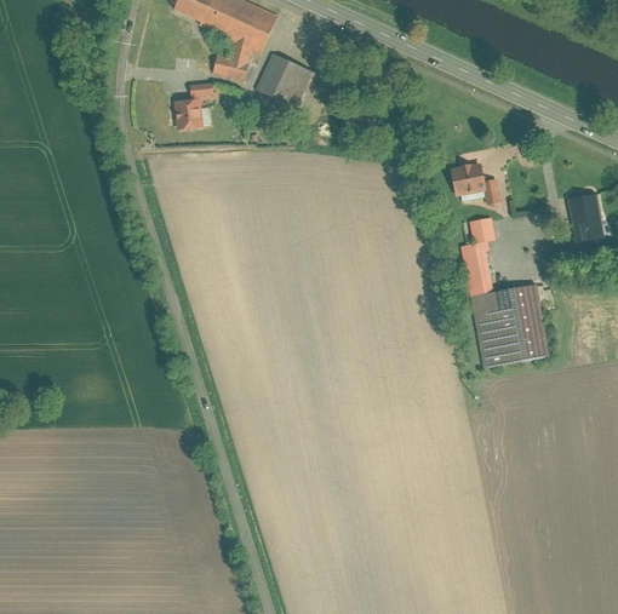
[(201,17),(209,0),(176,0),(173,5),(201,17)]
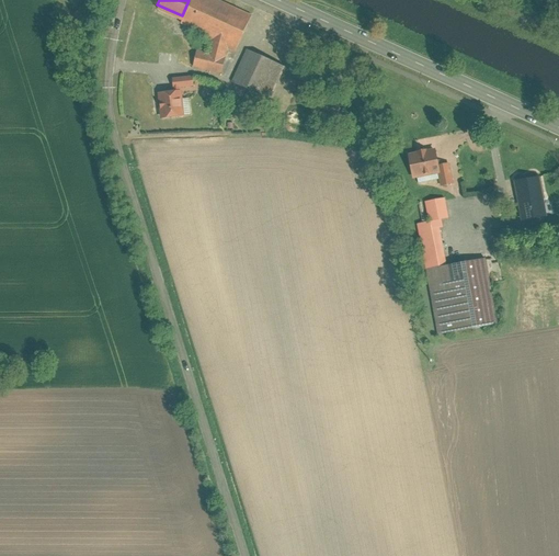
[(196,46),(192,63),(220,71),(226,45),(235,48),(249,18),(251,12),(226,0),(189,0),(182,15),(181,20),(210,34),(206,48),(196,46)]
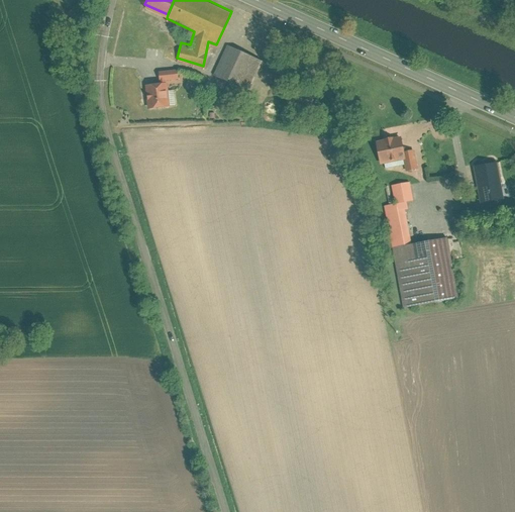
[(231,44),(213,79),(239,93),(258,58),(231,44)]
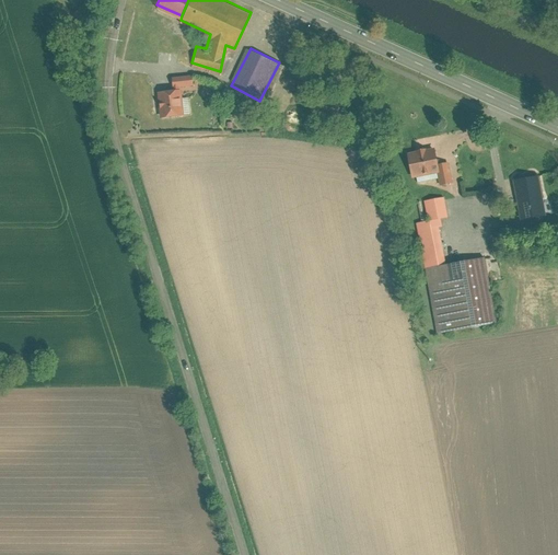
[(158,89),(160,118),(184,116),(182,93),(193,92),(192,76),(173,78),(174,88),(158,89)]
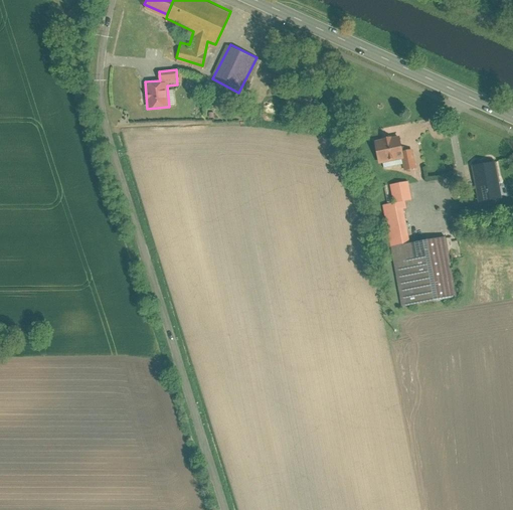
[(378,139),(380,161),(401,158),(402,171),(415,169),(412,148),(401,150),(399,136),(378,139)]
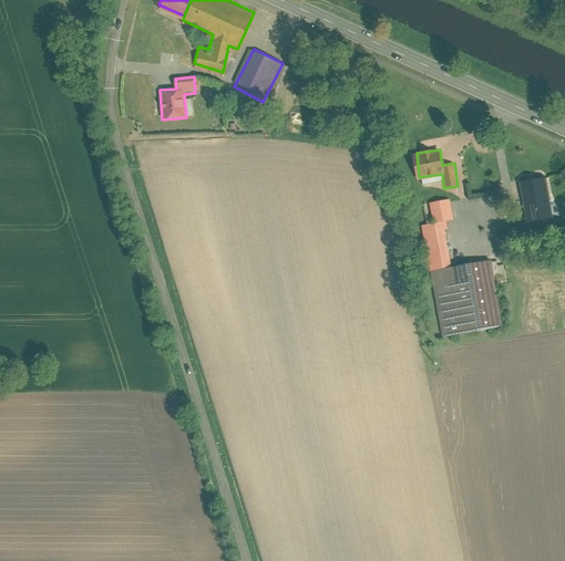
[(523,177),(527,215),(545,213),(541,176),(523,177)]
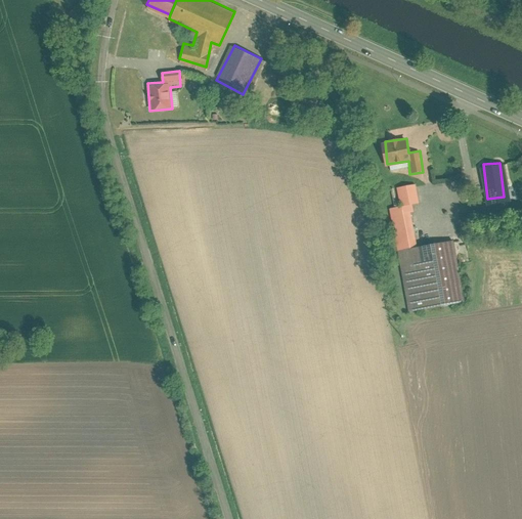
[(389,203),(411,309),(461,299),(448,241),(416,248),(407,210),(418,208),(412,183),(396,186),(399,201),(389,203)]
